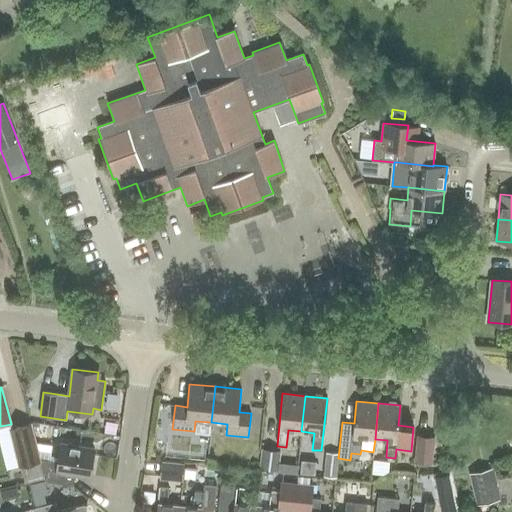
[(18,466),(19,466),(23,483),(44,478),(40,461),(31,424),(9,430),(18,466)]
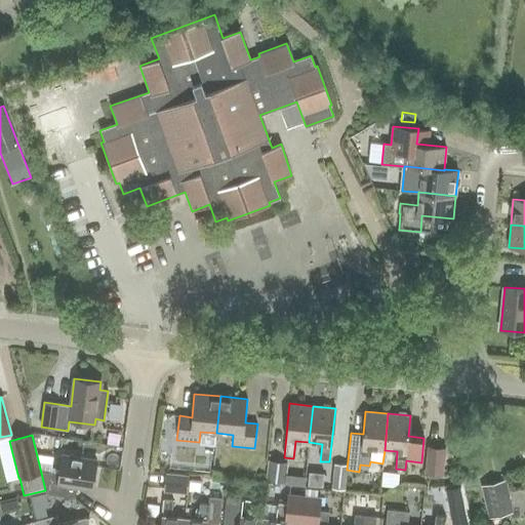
[(443,476),(445,446),(428,444),(425,474),(443,476)]
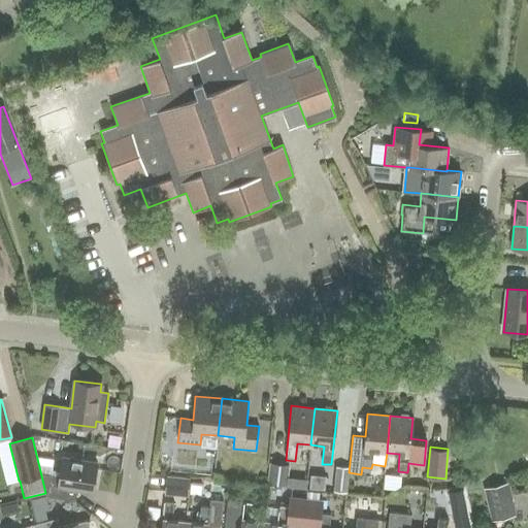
[(93,491),(97,464),(62,459),(59,475),(50,474),(45,496),(75,501),(76,489),(93,491)]
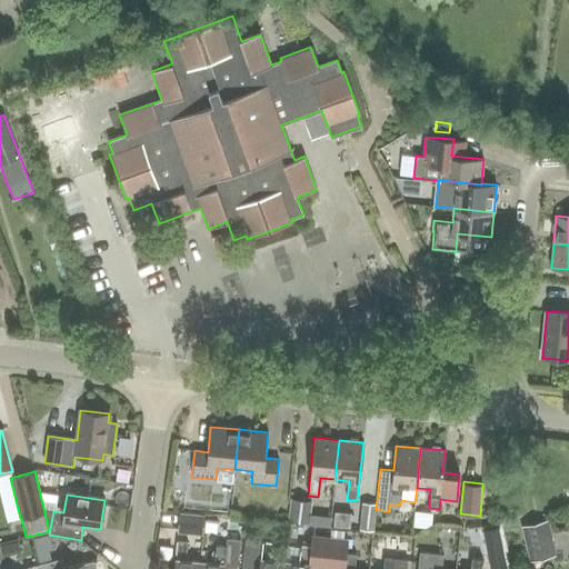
[(311,500),(290,498),(288,520),(309,522),(311,500)]
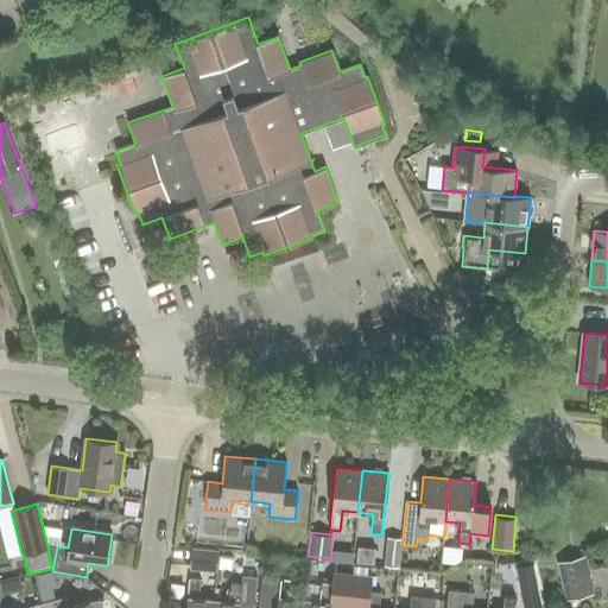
[(401,539),(386,538),(384,565),(399,568),(401,539)]
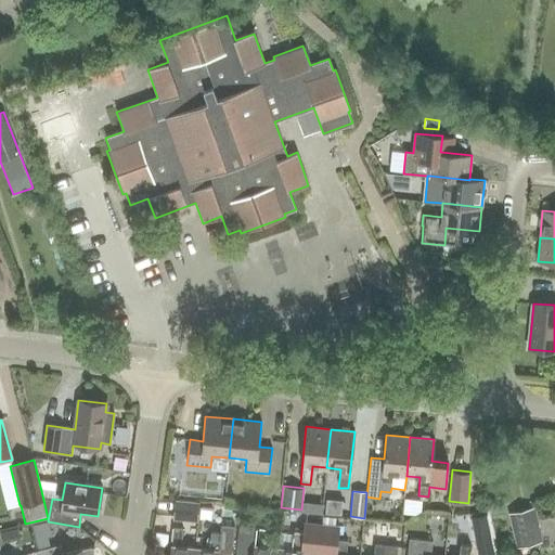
[(175,501),(173,517),(197,519),(199,503),(175,501)]
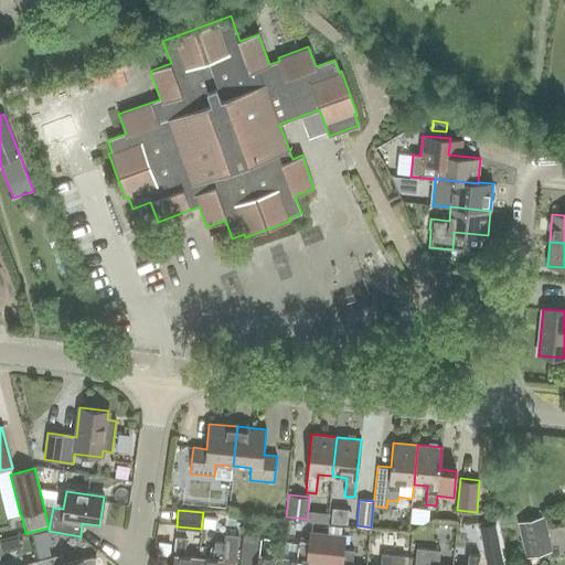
[(544,516),(518,522),(525,556),(552,550),(544,516)]
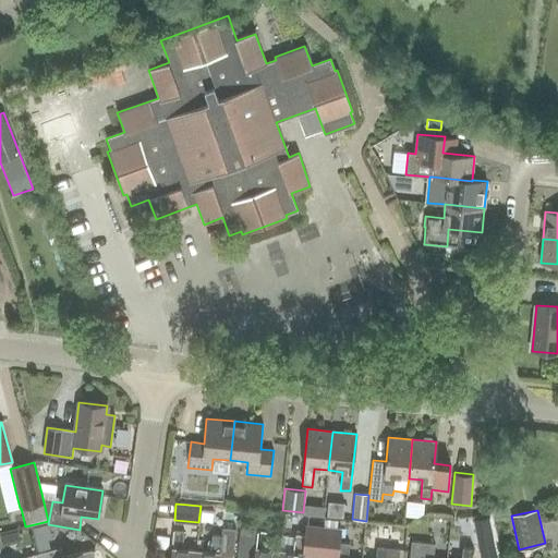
[(492,546),(486,516),(471,518),(476,549),(492,546)]
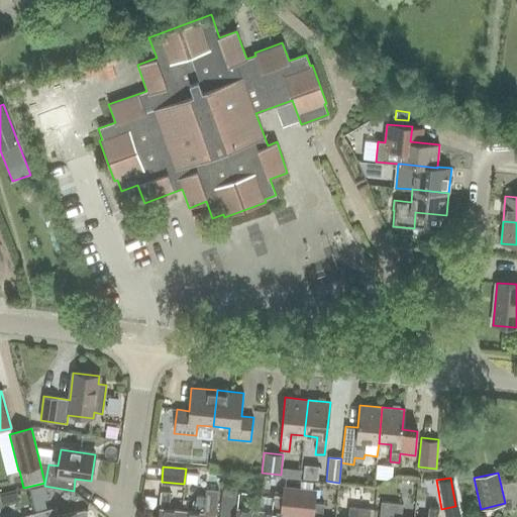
[(272,512),(259,510),(257,516),(280,516),(281,516),(289,516),(296,516),(299,488),(284,486),(283,496),(274,495),(272,512)]
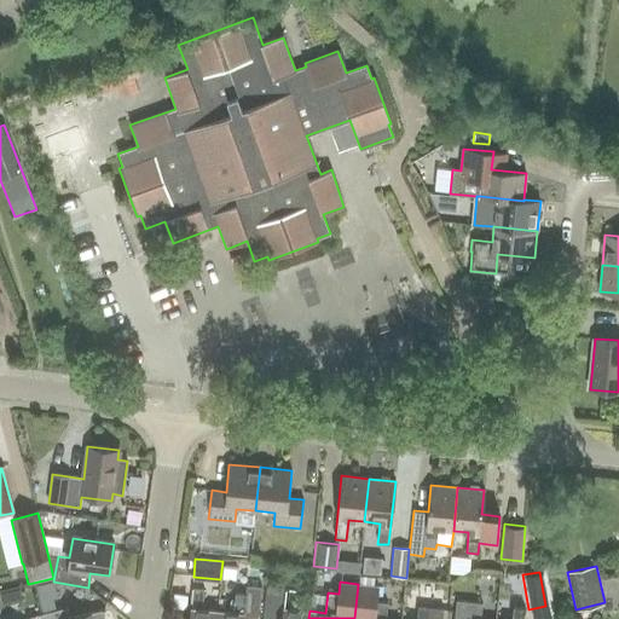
[(385,618),(387,603),(376,602),(377,586),(358,584),(354,618),(385,618)]
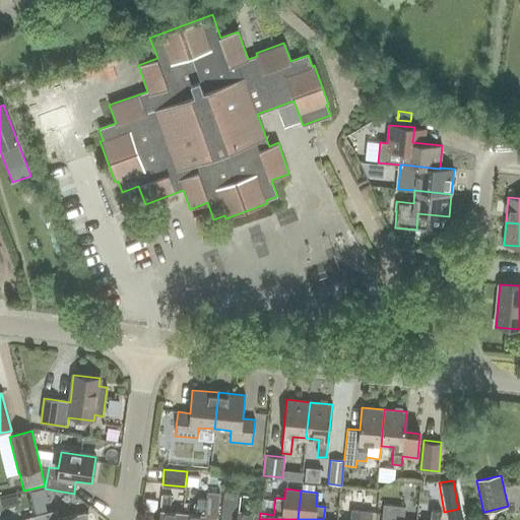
[(195,515),(183,513),(181,519),(215,519),(219,494),(207,493),(206,499),(197,498),(195,515)]
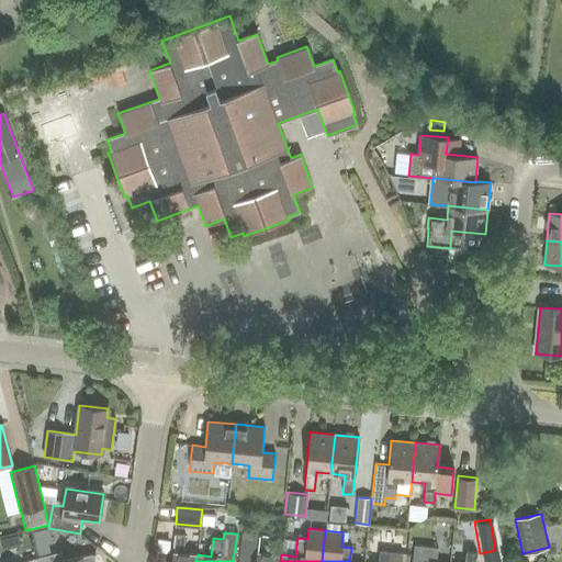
[(256,561),(280,561),(281,554),(267,553),(269,535),(242,532),(239,560),(256,561)]
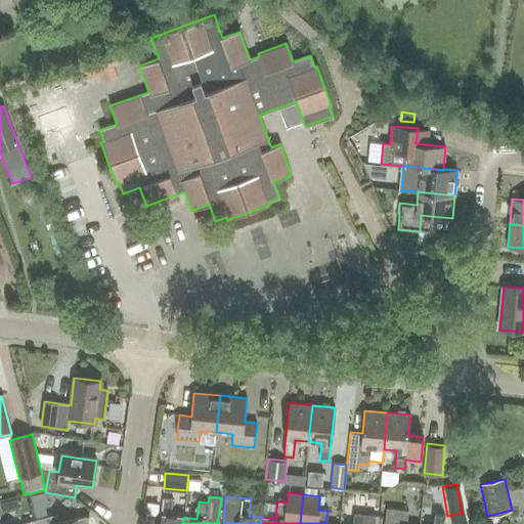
[(160,523),(182,523),(184,517),(171,516),(173,498),(163,497),(160,523)]
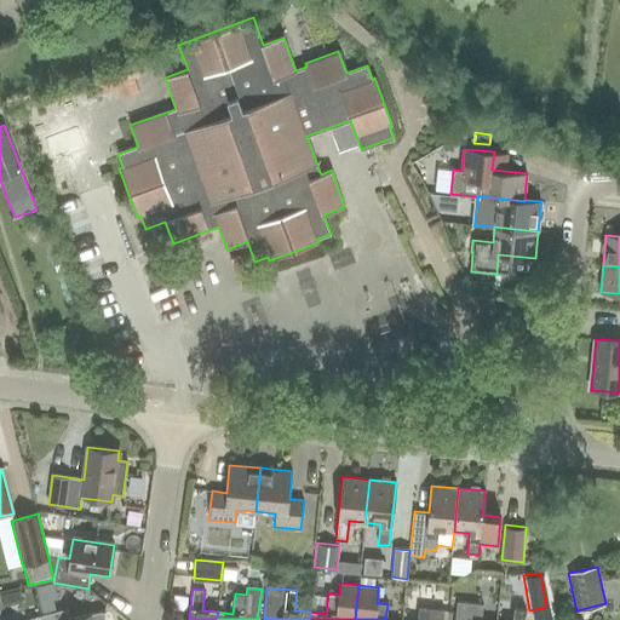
[(481,619),(483,604),(458,602),(455,619),(481,619)]
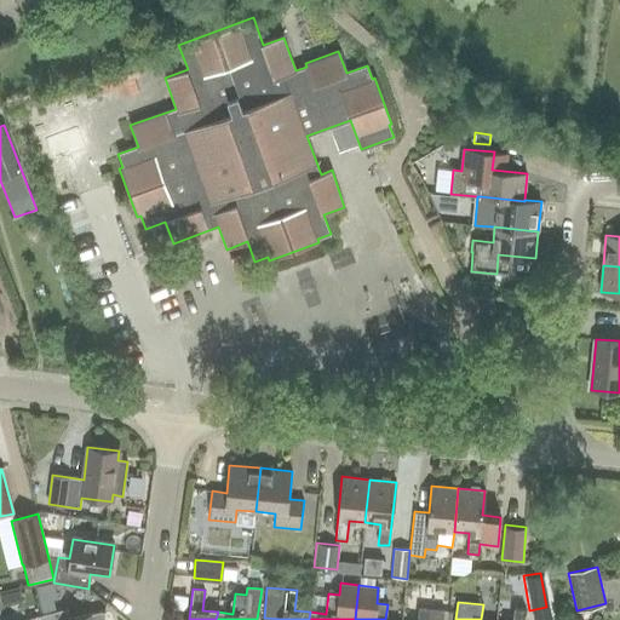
[(417,619),(442,619),(445,610),(419,607),(417,619)]
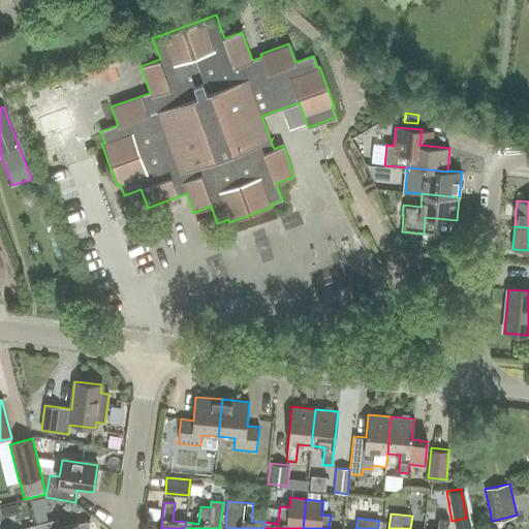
[(88,528),(89,521),(85,522),(59,528),(57,519),(35,525),(35,528),(88,528)]
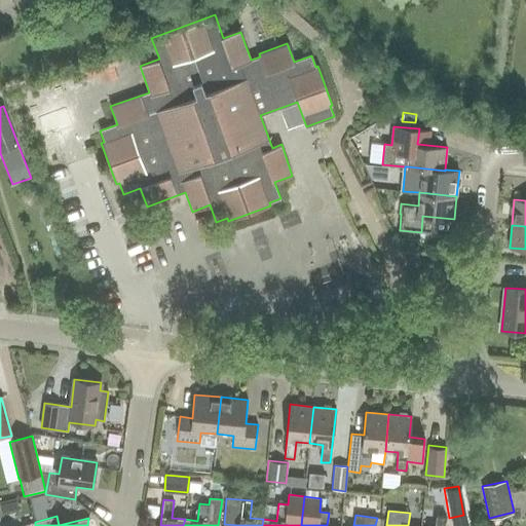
[(435,525),(444,525),(445,517),(436,516),(435,525)]
